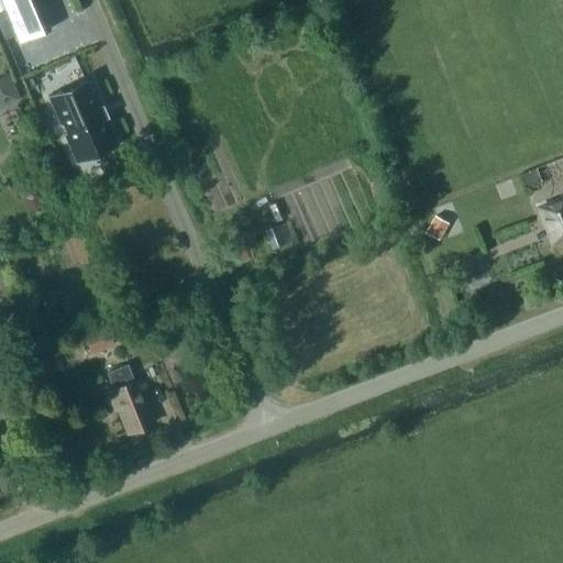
[(53,25),(41,0),(29,0),(3,11),(17,44),(24,62),(57,47),(48,26),(53,25)]
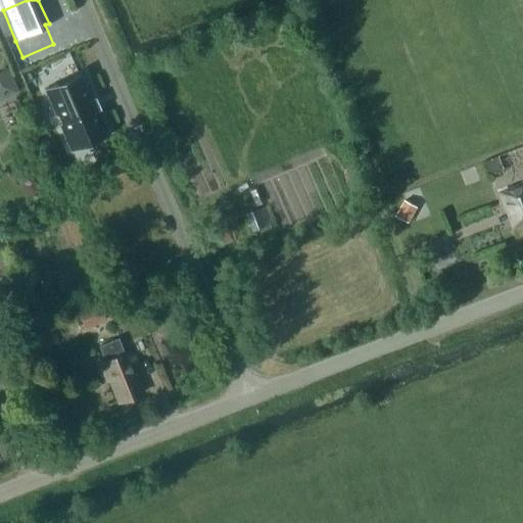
[(0,96),(16,93),(10,66),(0,68),(0,96)]
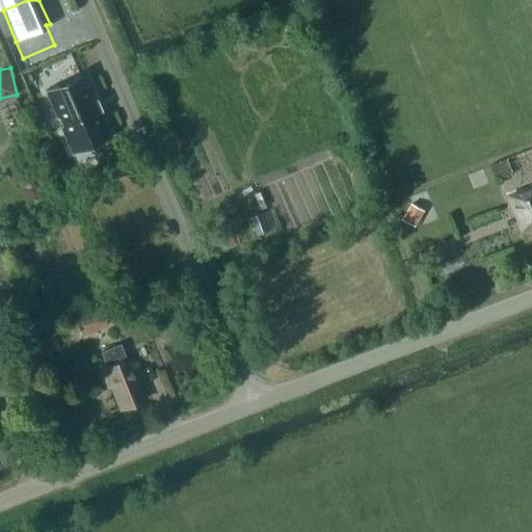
[(94,99),(91,100),(81,75),(79,76),(80,79),(58,87),(57,85),(44,90),(56,118),(59,117),(62,126),(59,127),(72,155),(74,154),(73,151),(74,151),(73,150),(72,150),(71,147),(91,137),(95,144),(111,137),(101,111),(102,110),(101,108),(96,110),(91,102),(95,101),(94,99)]
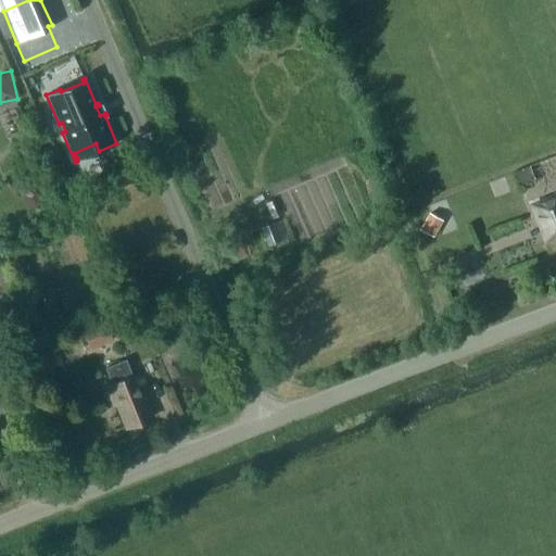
[(555,194),(532,205),(545,240),(555,236),(555,194)]
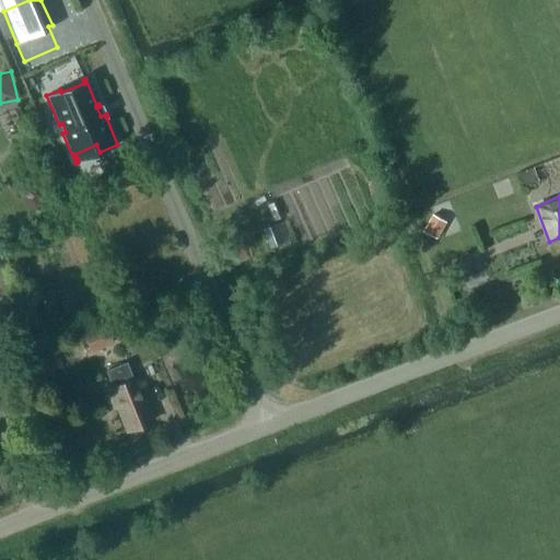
[(433,214),(423,231),(438,238),(446,222),(433,214)]
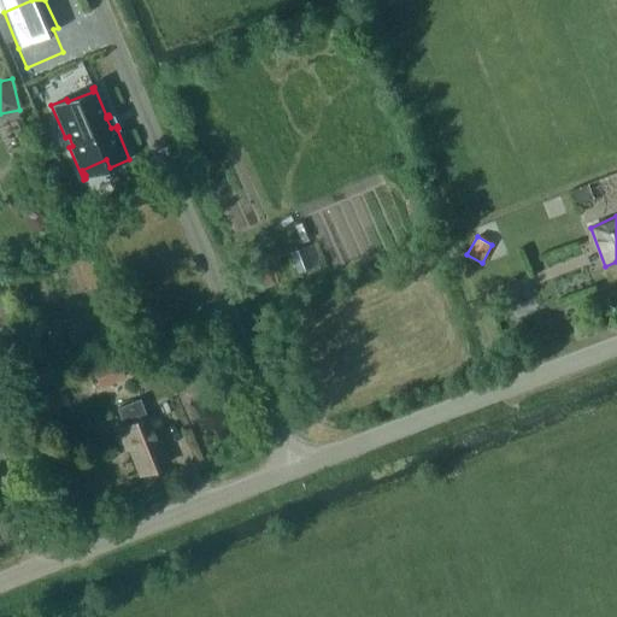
[(89,368),(97,385),(122,374),(115,357),(89,368)]
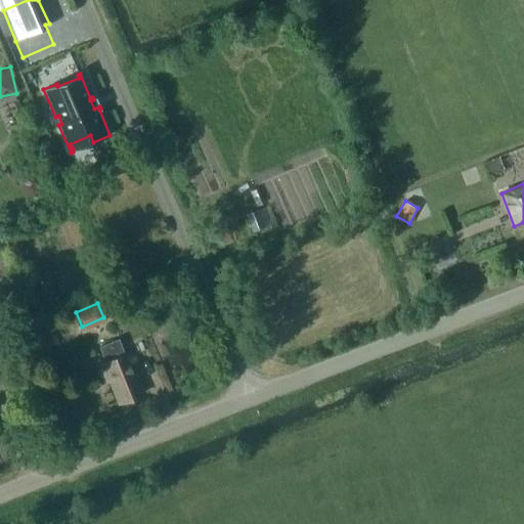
[(124,354),(118,339),(98,347),(104,361),(98,363),(104,382),(108,380),(116,400),(141,391),(133,369),(138,368),(131,351),(124,354)]
